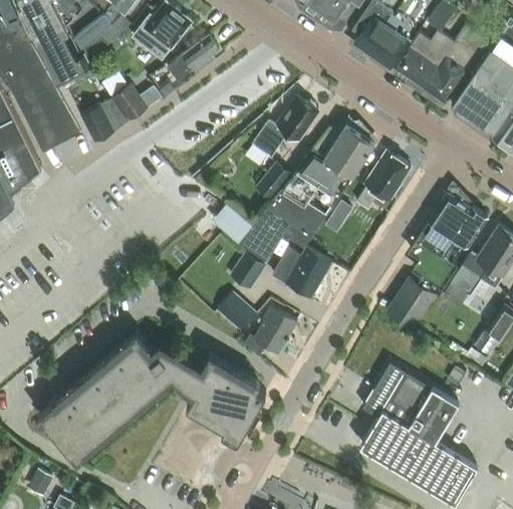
[(0,69),(42,153),(80,134),(30,44),(9,0),(0,0),(0,69)]
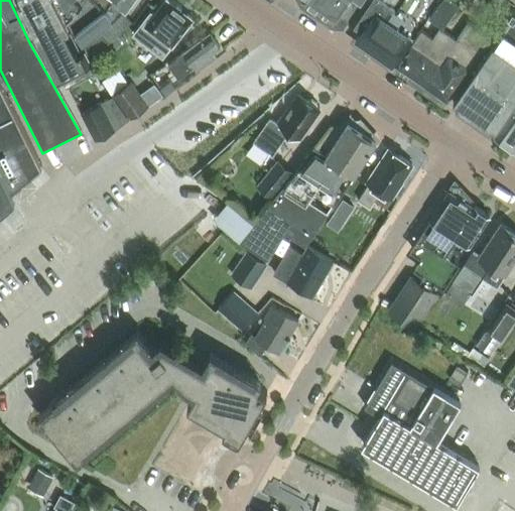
[(15,0),(20,9),(19,9),(39,49),(50,44),(54,51),(46,55),(65,91),(69,90),(94,76),(89,65),(84,55),(80,57),(65,28),(65,29),(49,0),(15,0)]
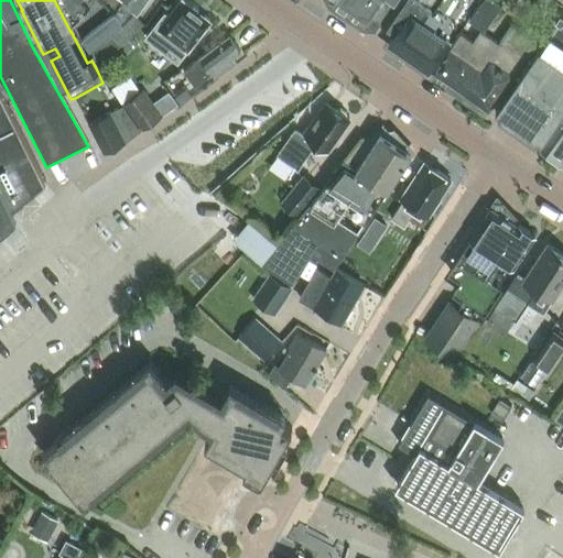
[(83,0),(60,0),(72,22),(83,14),(88,6),(83,0)]
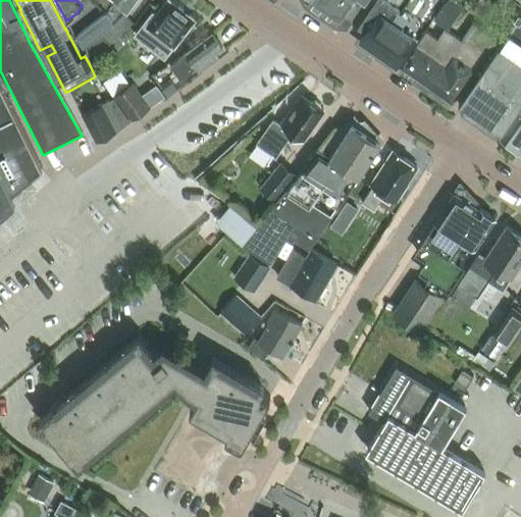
[(76,0),(82,5),(76,13),(66,20),(75,37),(83,45),(113,21),(124,9),(135,16),(145,3),(141,0),(76,0)]
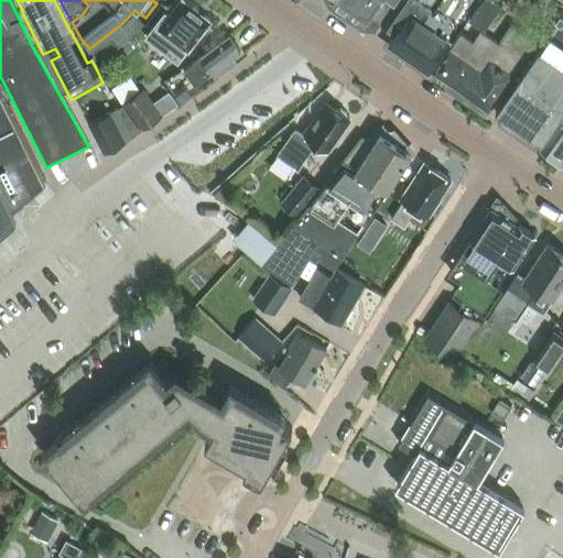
[(322,0),(327,11),(360,33),(372,35),(372,34),(379,24),(396,0),(322,0)]
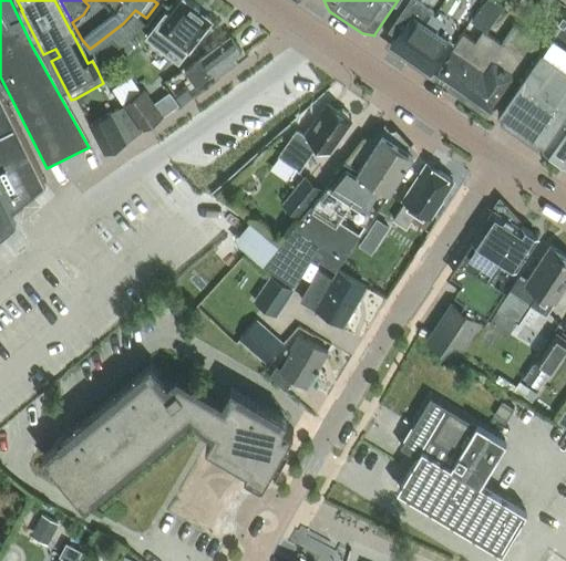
[(482,0),(400,0),(382,26),(397,35),(390,44),(430,73),(451,42),(452,43),(482,0)]
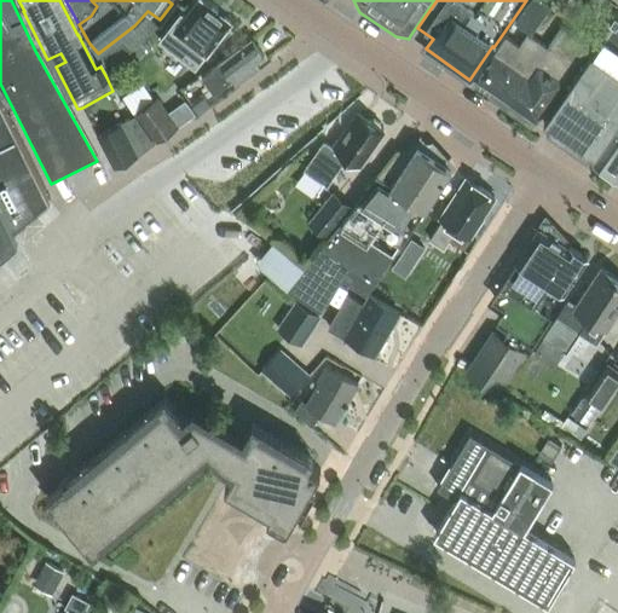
[(529,0),(514,22),(531,34),(550,6),(541,0),(529,0)]
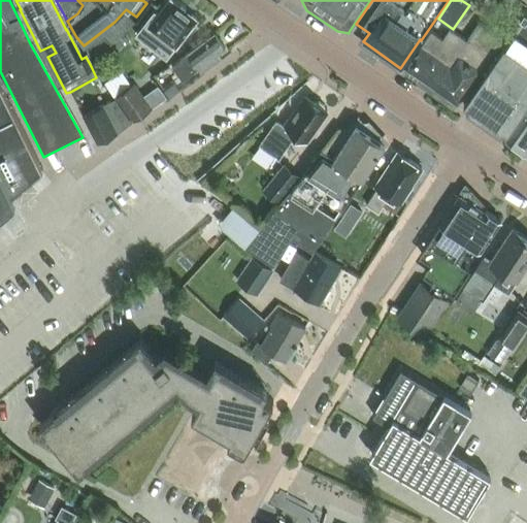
[(164,61),(173,50),(174,51),(196,24),(169,2),(157,19),(154,15),(135,39),(164,61)]
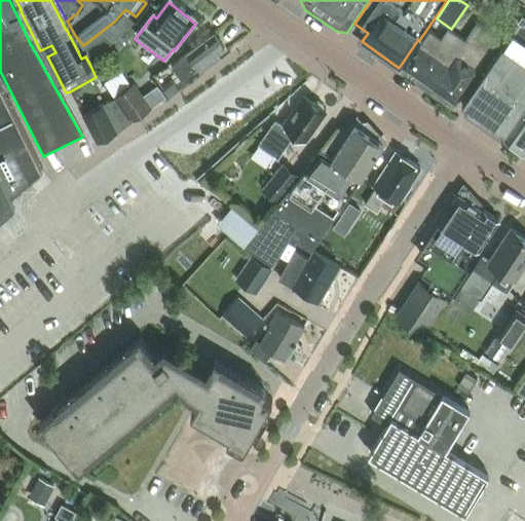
[(504,137),(523,110),(524,106),(524,15),(520,12),(514,22),(524,29),(524,35),(515,29),(461,107),(466,110),(464,113),(498,137),(500,134),(504,137)]
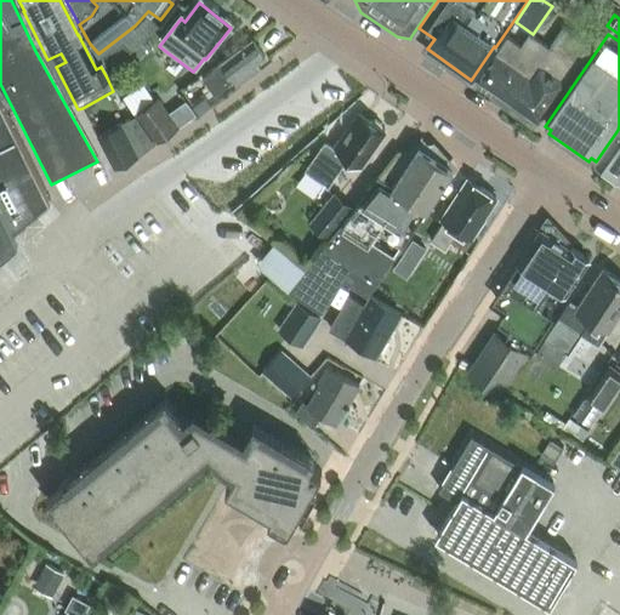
[(109,77),(158,30),(147,20),(121,44),(100,63),(109,77)]
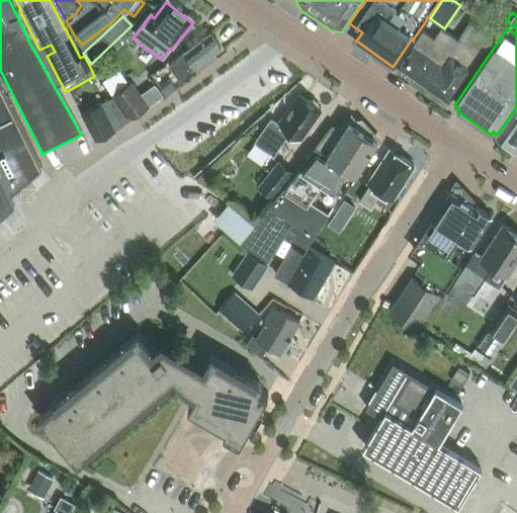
[(457,44),(440,31),(433,41),(422,34),(398,70),(448,104),(480,59),(492,40),(469,25),(457,44)]
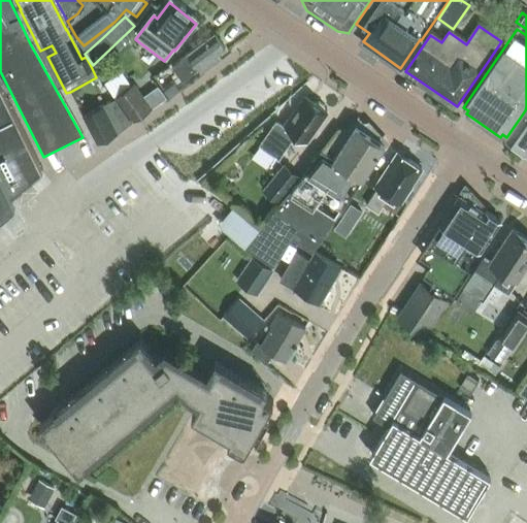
[(170,69),(182,84),(197,72),(200,75),(220,60),(218,56),(224,51),(215,37),(170,69)]
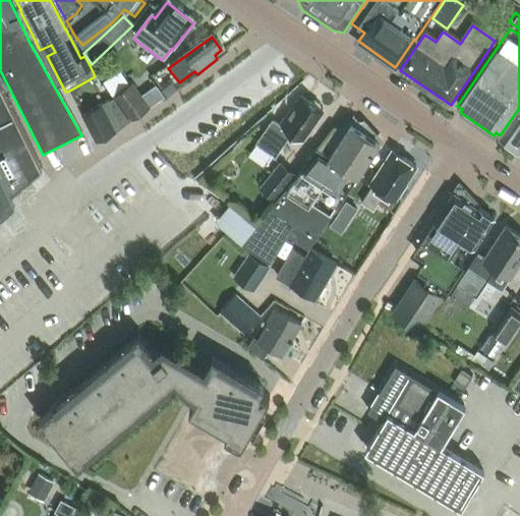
[(149,110),(131,84),(113,98),(131,122),(149,110)]
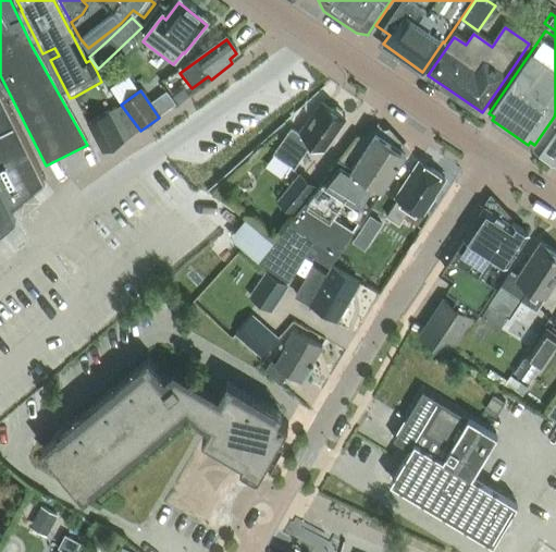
[(0,232),(16,219),(12,211),(45,183),(0,92),(0,232)]
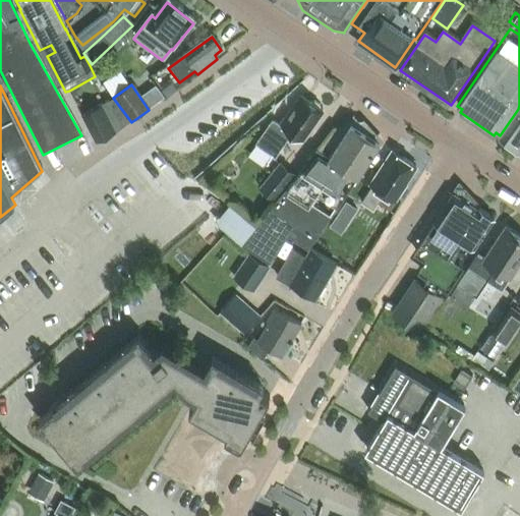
[(160,94),(166,101),(176,93),(171,86),(160,94)]
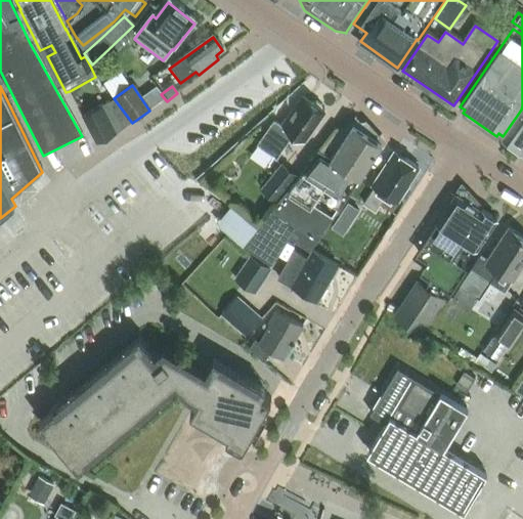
[(311,131),(323,113),(321,112),(320,109),(315,104),(312,105),(303,99),(293,115),(291,113),(280,128),(273,123),(257,146),(276,160),(293,136),(302,143),(305,139),(308,139),(312,134),(311,131)]
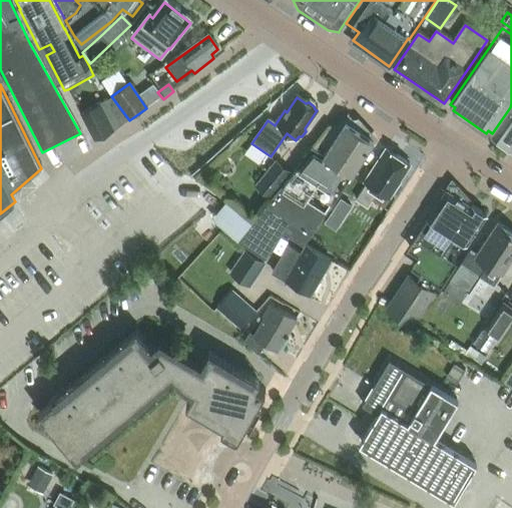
[(97,140),(114,132),(127,122),(111,99),(100,105),(106,116),(89,124),(97,140)]
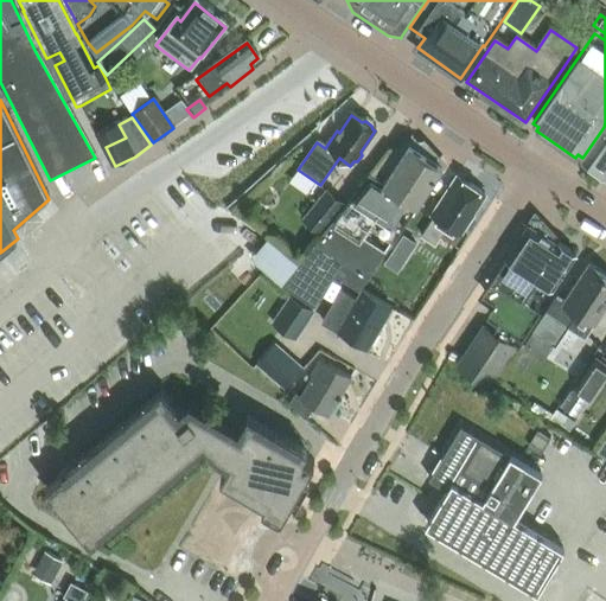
[(605,122),(604,127),(582,158),(580,161),(604,177),(605,178),(605,122)]
